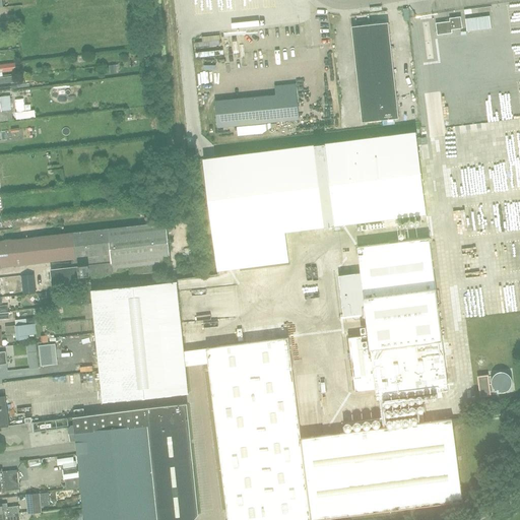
[(465,19),(467,31),(492,28),(490,16),(465,19)]
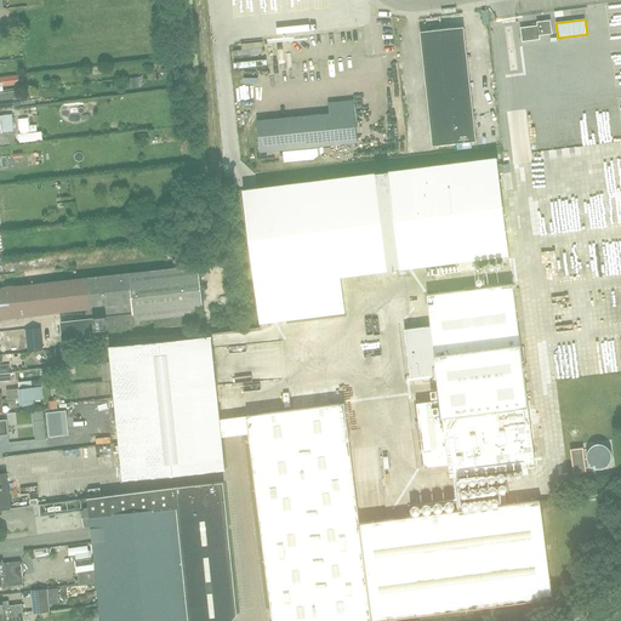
[(543,35),(552,34),(551,21),(543,22),(536,22),(537,26),(520,28),(522,41),(539,40),(539,36),(543,35)]
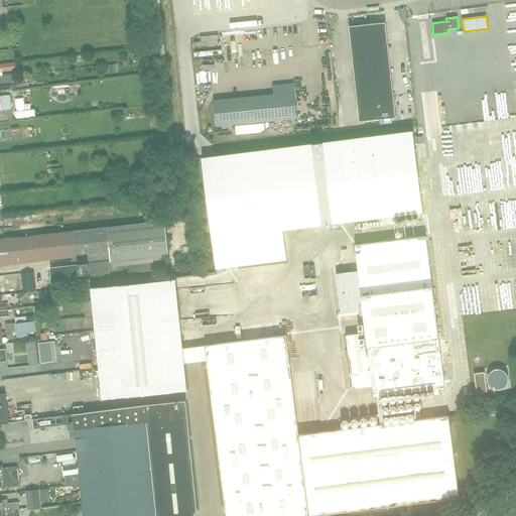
[(396,117),(385,22),(349,26),(360,120),(360,121),(396,117)]
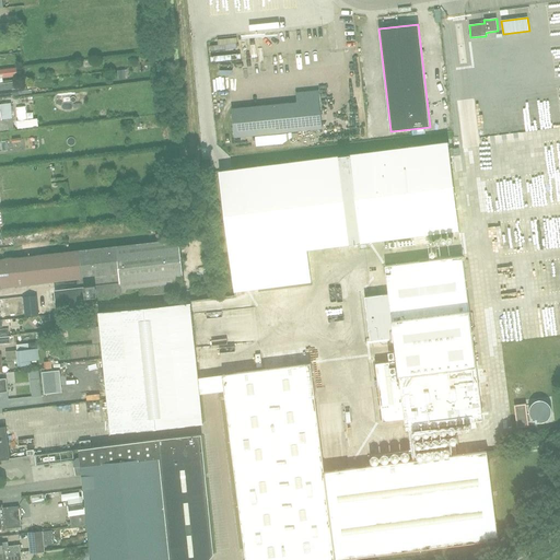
[(214,65),(202,65),(203,81),(216,81),(214,65)]
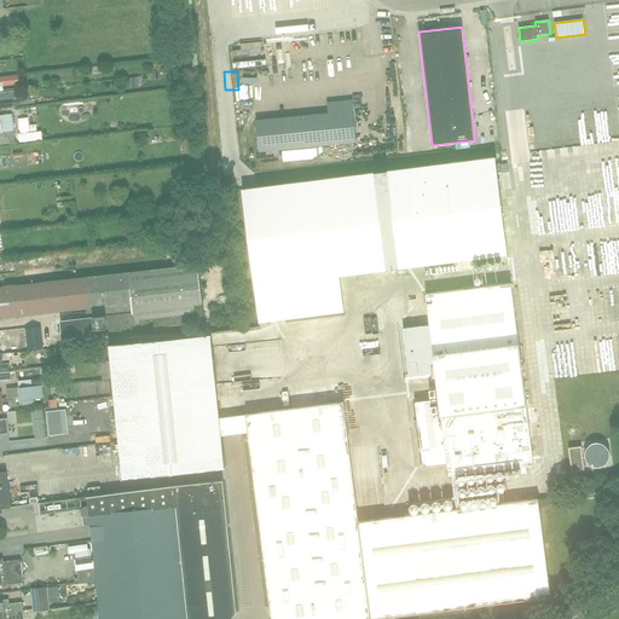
[(18,75),(0,77),(0,86),(19,85),(18,75)]
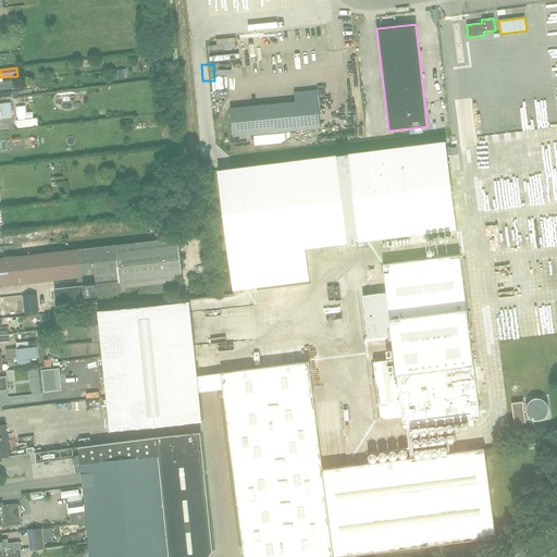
[(32,93),(31,87),(0,90),(0,97),(19,96),(19,95),(32,93)]
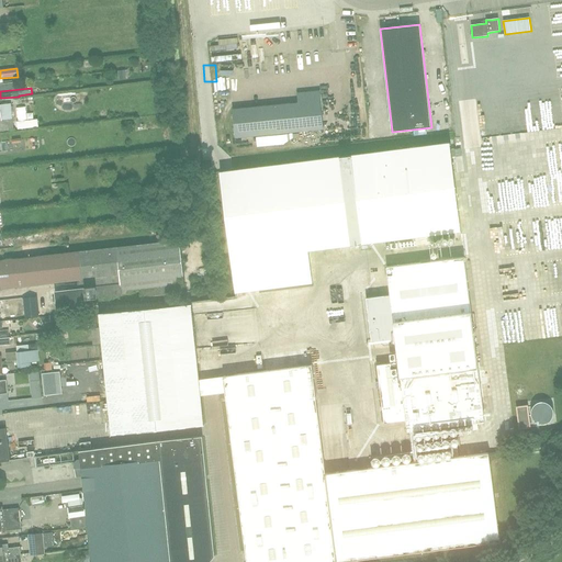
[(235,138),(323,130),(319,91),(298,93),(299,103),(232,109),(235,138)]
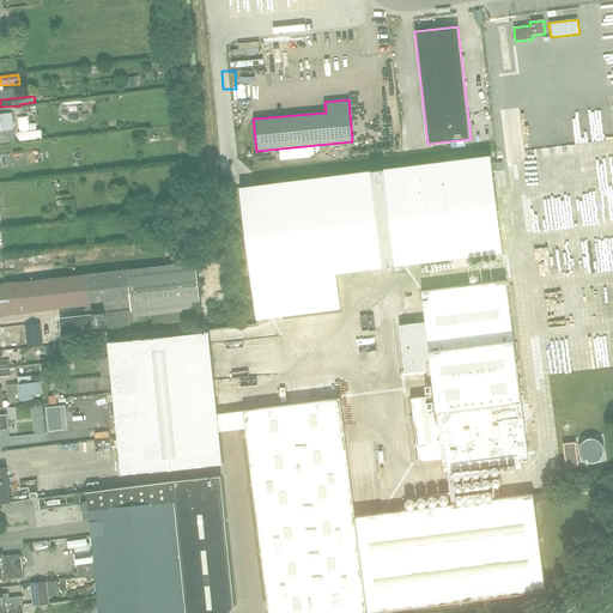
[(6,122),(0,122),(0,146),(20,146),(19,114),(5,114),(6,122)]
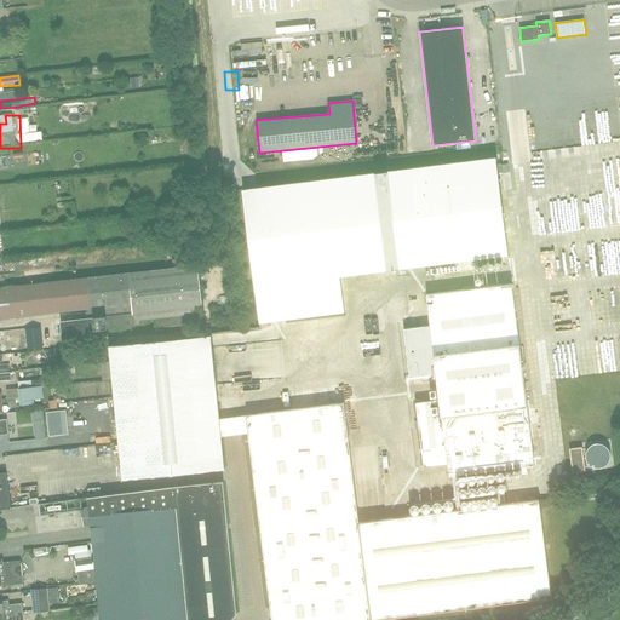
[(340,276),(509,254),(495,156),(242,189),(259,323),(344,311),(340,276)]
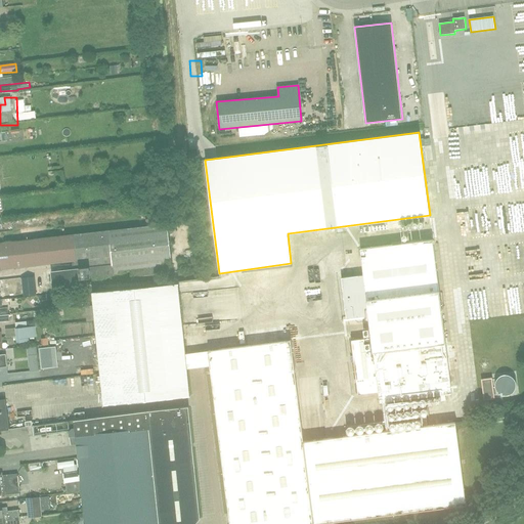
[(131,277),(165,273),(164,266),(172,265),(167,224),(156,225),(155,218),(145,219),(146,226),(0,243),(0,269),(112,257),(113,265),(51,272),(53,287),(82,284),(81,278),(122,274),(121,270),(131,269),(131,277)]
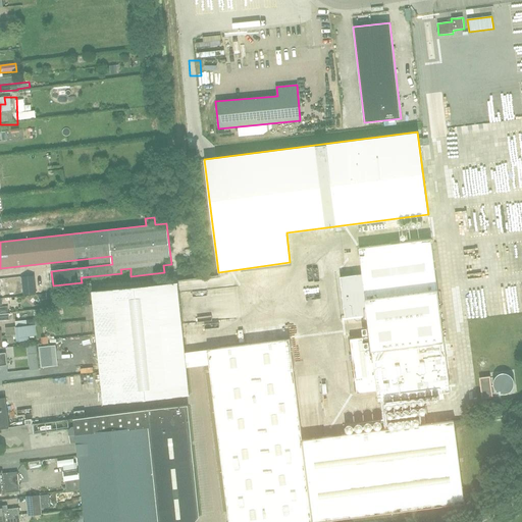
[(451,392),(431,239),(359,248),(362,274),(340,277),(345,318),(367,315),(370,335),(350,338),(357,393),(377,390),(378,401),(451,392)]
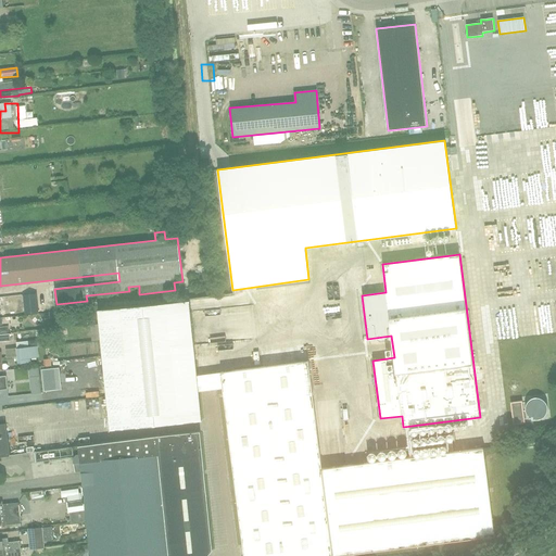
[(504,290),(519,289),(518,278),(503,280),(504,290)]
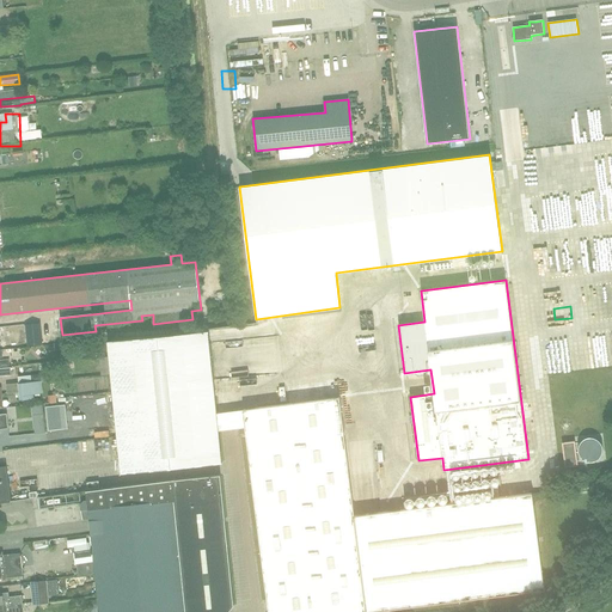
[(121,472),(221,461),(209,331),(109,342),(121,472)]
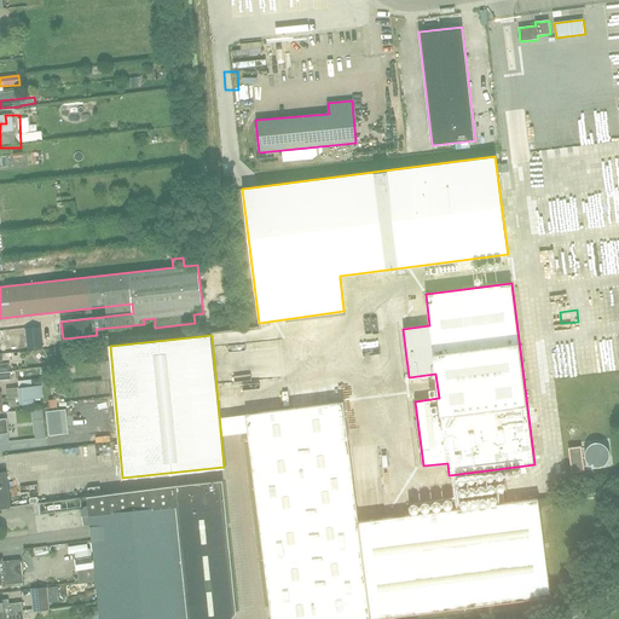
[(18,388),(18,389),(19,405),(34,404),(34,399),(44,398),(42,386),(18,388)]
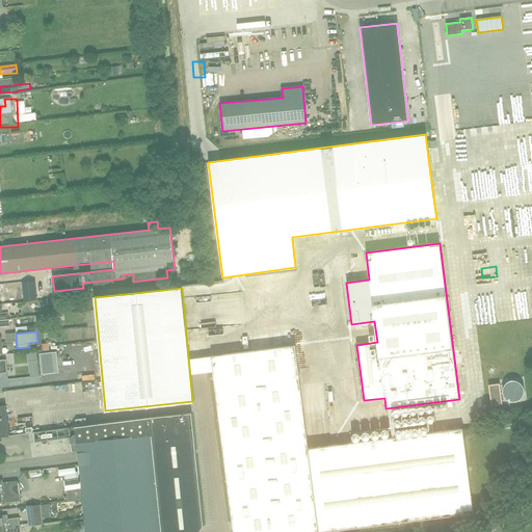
[(233,531),(318,531),(474,512),(462,428),(308,448),(295,345),(211,356),(233,531)]
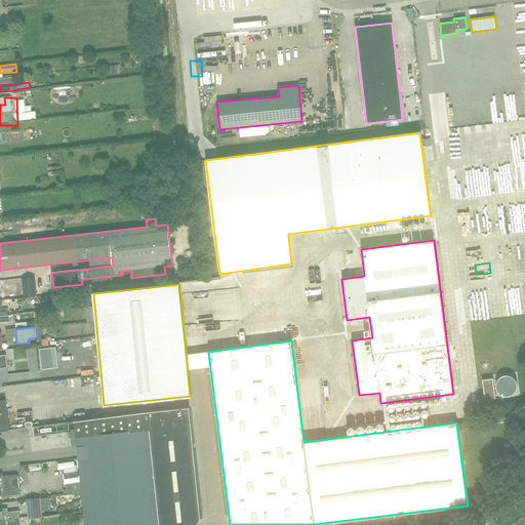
[(55,348),(39,349),(41,369),(57,368),(55,348)]
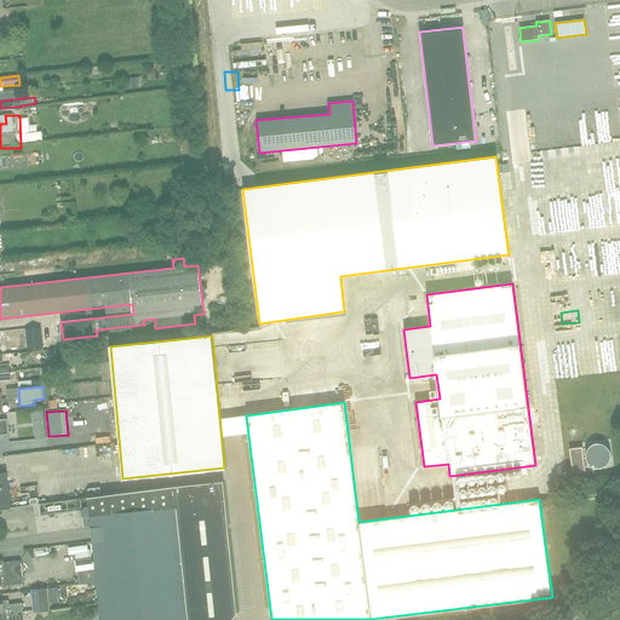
[(569,449),(573,474),(585,472),(583,447),(569,449)]
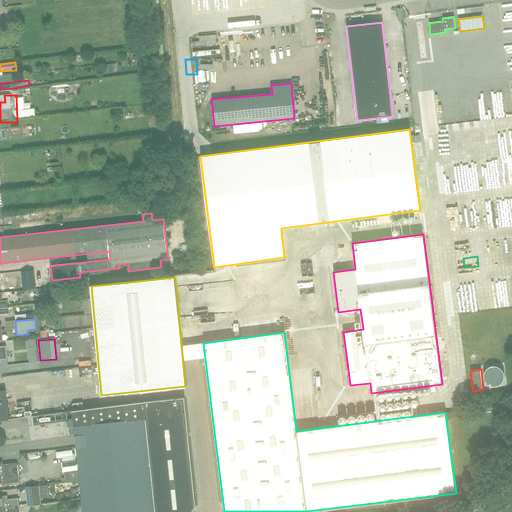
[(0,420),(9,420),(5,390),(0,390),(0,420)]
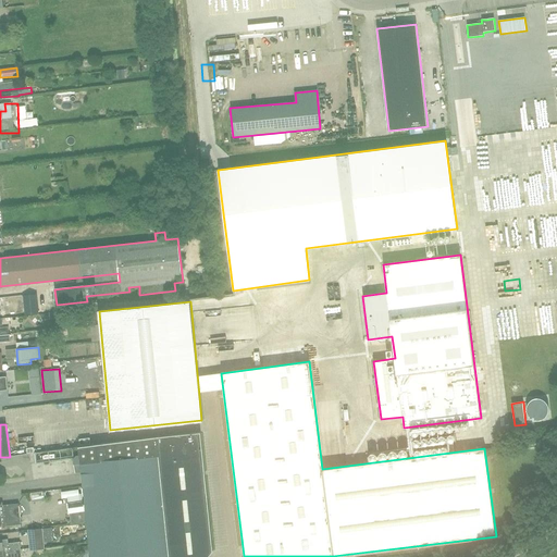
[(90,556),(207,556),(212,551),(199,432),(157,436),(78,446),(79,456),(76,457),(75,459),(76,471),(82,470),(90,556)]
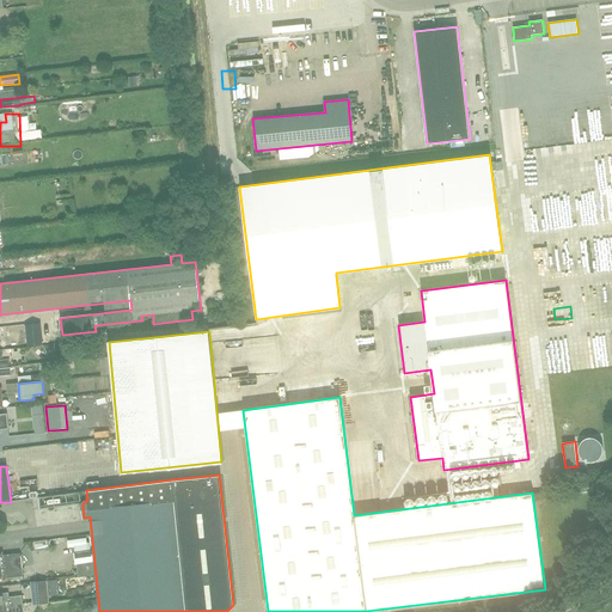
[(20,520),(20,507),(7,507),(7,520),(20,520)]
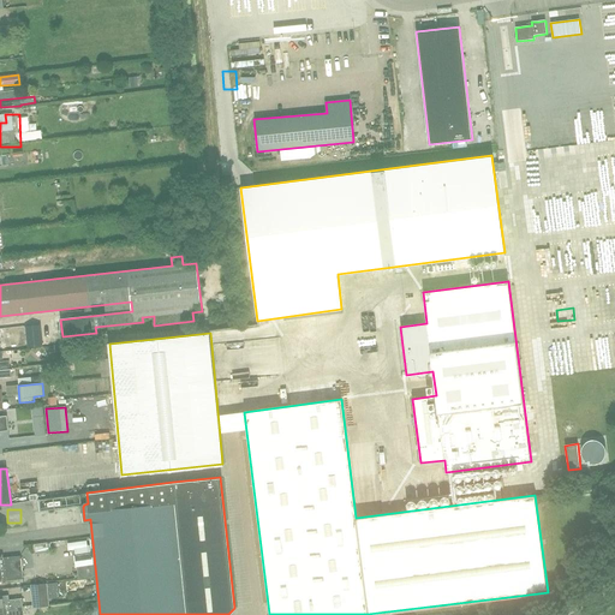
[(0,568),(4,568),(12,567),(12,568),(22,567),(21,556),(11,557),(11,556),(3,557),(3,555),(0,554),(0,568)]
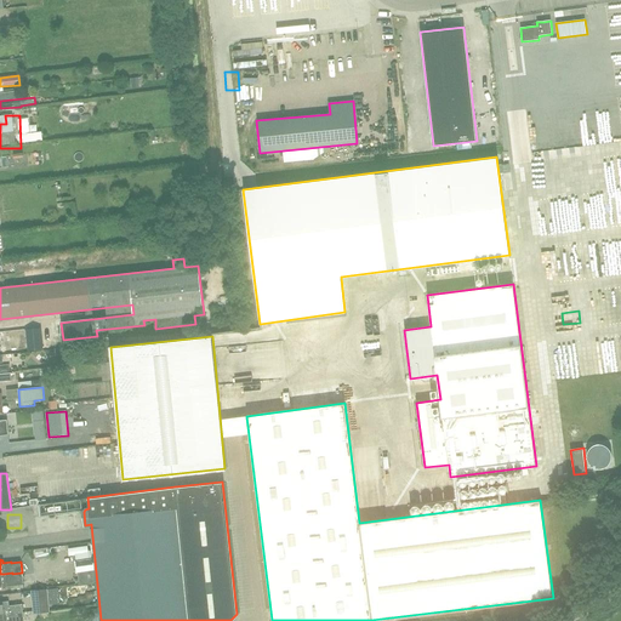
[(22,573),(12,574),(12,573),(4,574),(0,574),(0,588),(6,588),(5,586),(13,585),(23,584),(22,573)]
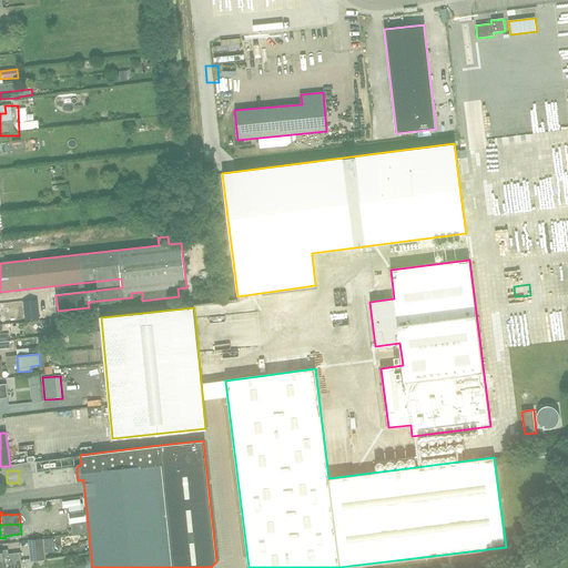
[(46,560),(44,548),(51,548),(50,538),(43,539),(28,540),(30,561),(46,560)]
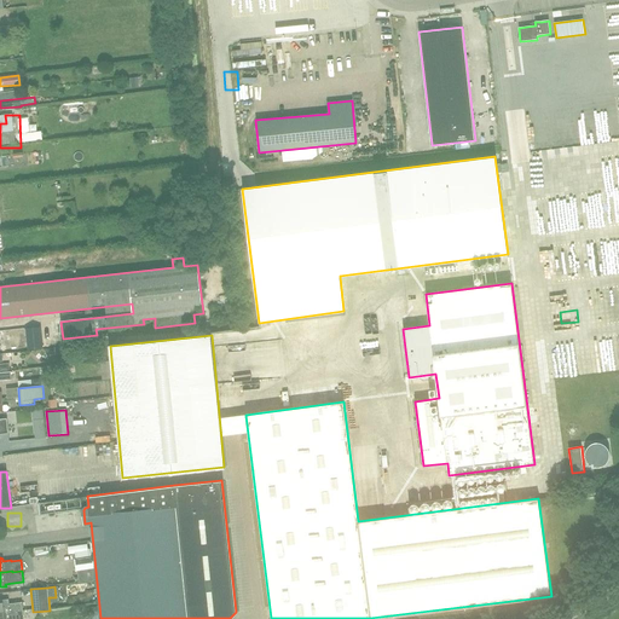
[(0,613),(23,611),(22,603),(9,605),(9,600),(1,601),(1,600),(0,600),(0,613)]
